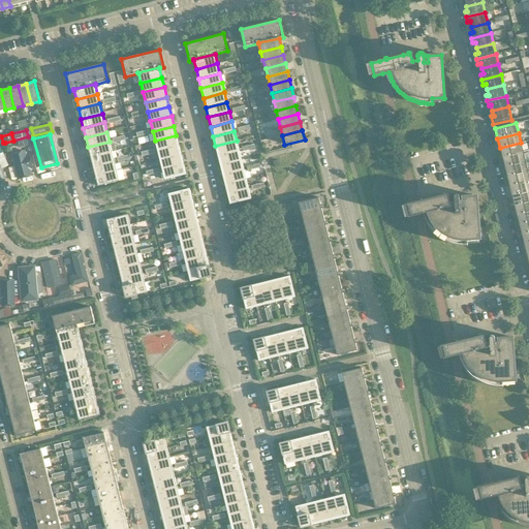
[(176,135),(155,141),(157,150),(179,145),(176,135)]
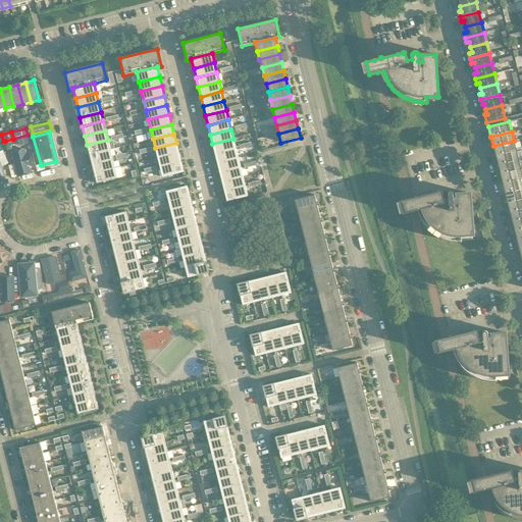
[(233,139),(212,144),(215,154),(236,148),(233,139)]
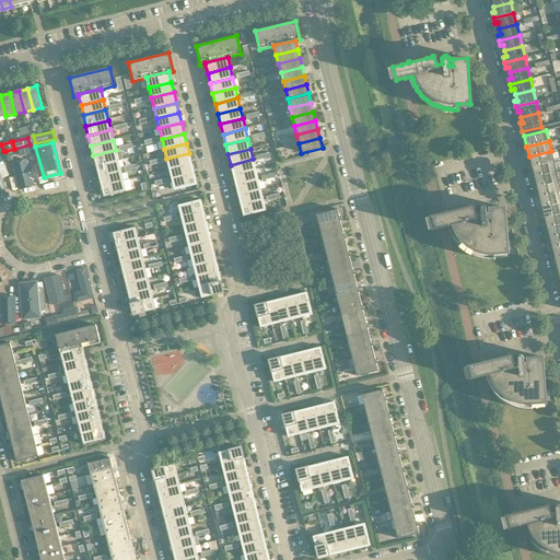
[(116,150),(93,155),(95,166),(118,160),(116,150)]
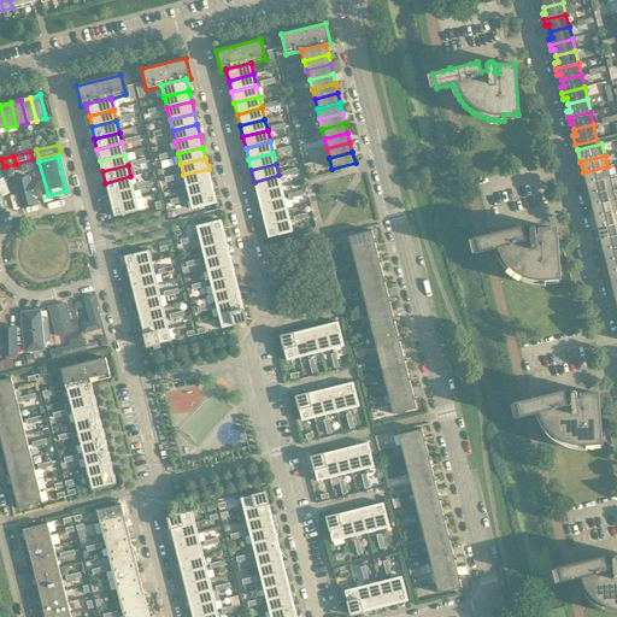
[(607,166),(583,172),(586,184),(611,177),(607,166)]
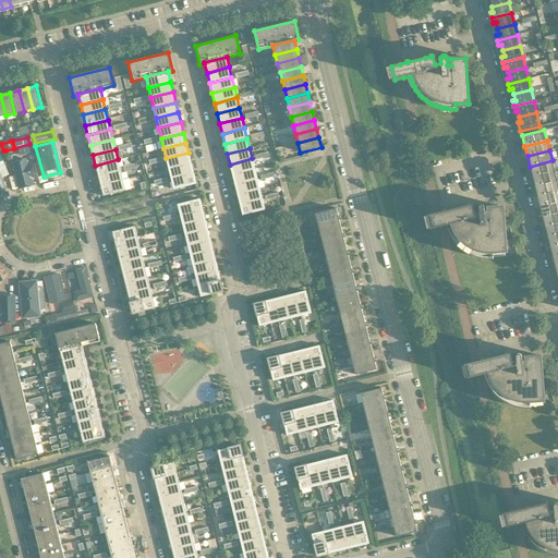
[(189,153),(166,158),(169,169),(191,164),(189,153)]
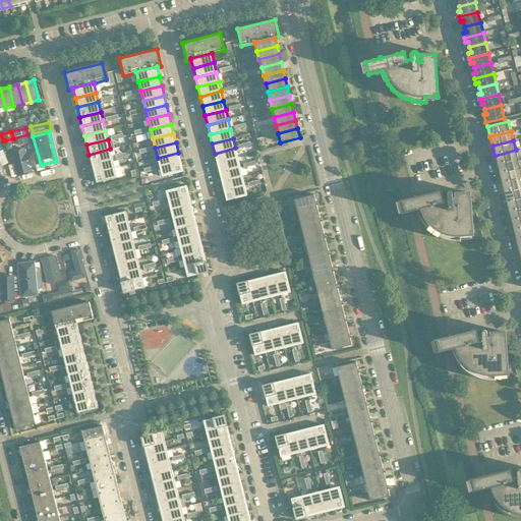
[(235,148),(215,154),(217,163),(237,158),(235,148)]
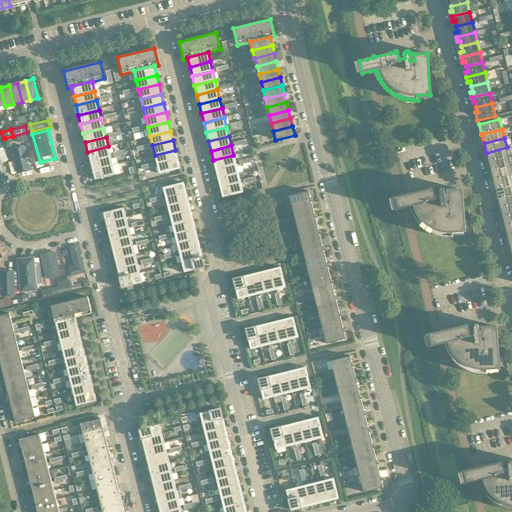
[(108,146),(87,152),(90,161),(110,156),(108,146)]
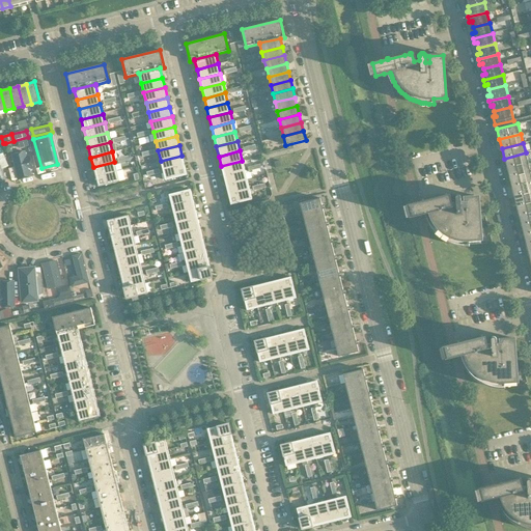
[(29,177),(23,152),(11,156),(18,180),(29,177)]
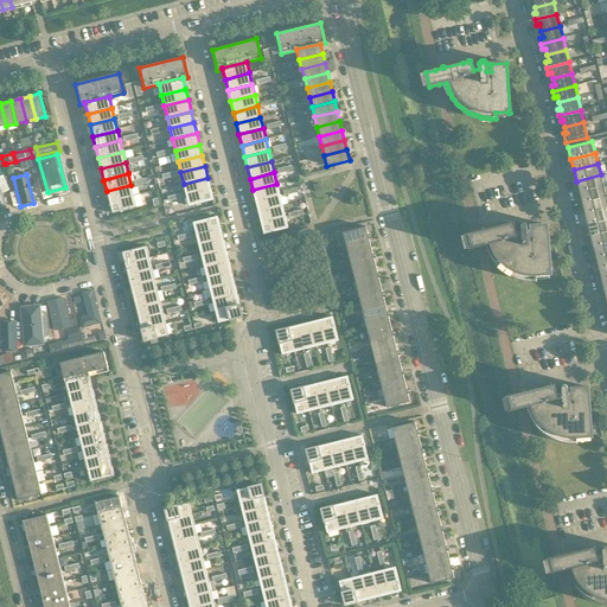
[(601,174),(576,181),(579,192),(604,186),(601,174)]
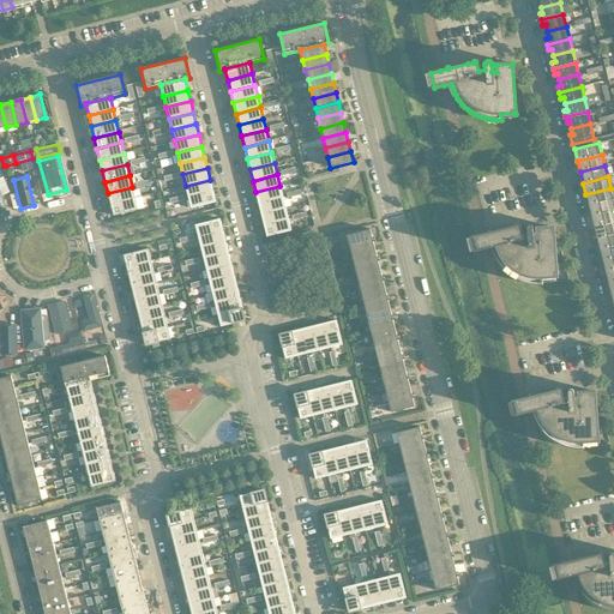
[(210,180),(186,186),(188,197),(212,191),(210,180)]
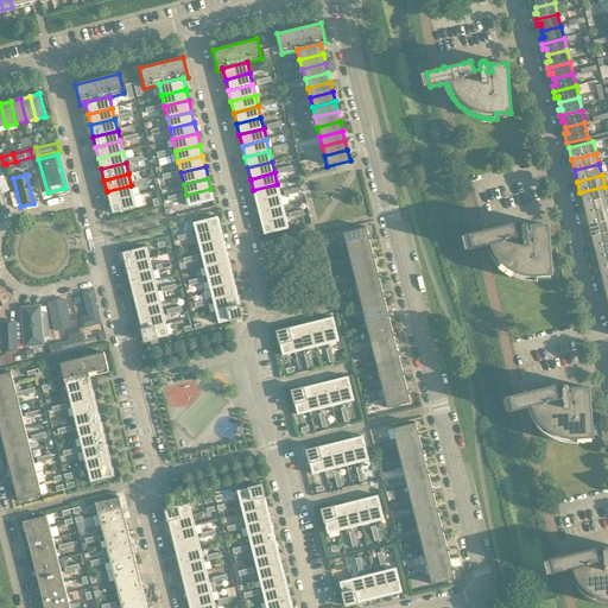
[(277,184),(253,190),(255,201),(280,195),(277,184)]
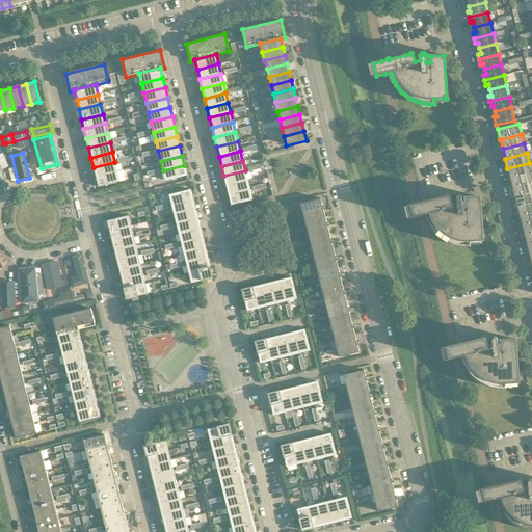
[(114,162),(94,167),(96,177),(117,171),(114,162)]
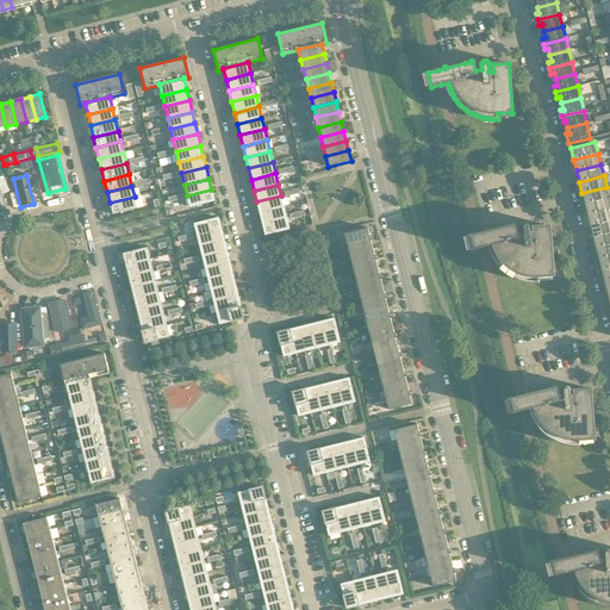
[(607,187),(582,193),(585,204),(609,198),(607,187)]
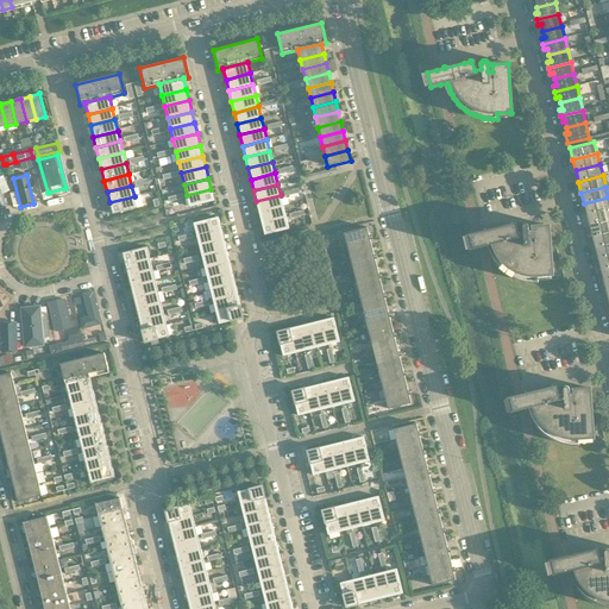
[(211,189),(187,195),(189,207),(214,201),(211,189)]
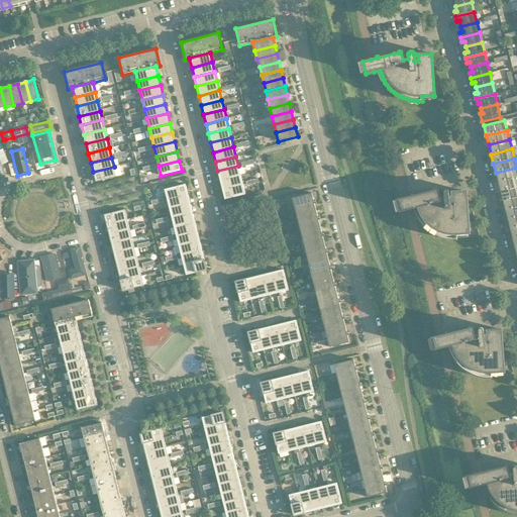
[(238,166),(217,171),(220,180),(240,175),(238,166)]
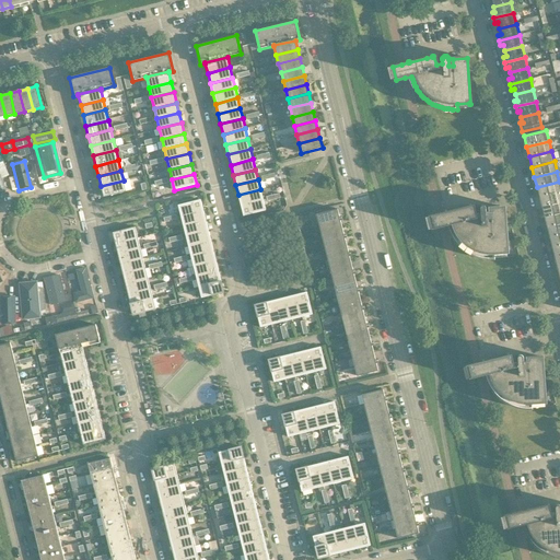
[(124,181),(101,186),(104,197),(126,191),(124,181)]
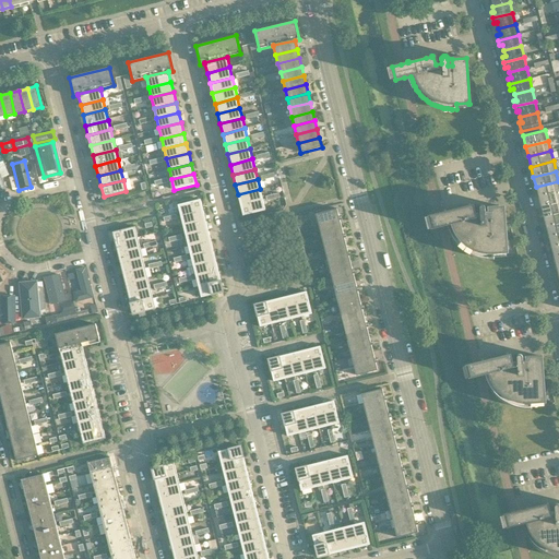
[(558,185),(558,181),(536,187),(538,198),(558,191),(558,185)]
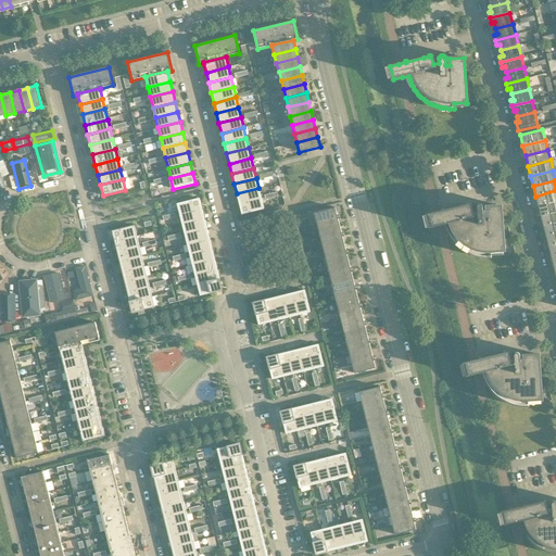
[(258,188),(237,193),(239,204),(262,199),(258,188)]
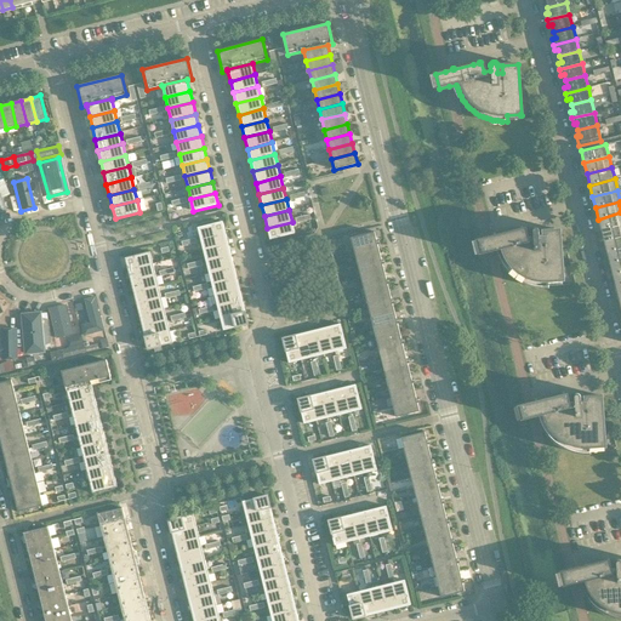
[(620,212),(598,220),(600,231),(620,224),(620,212)]
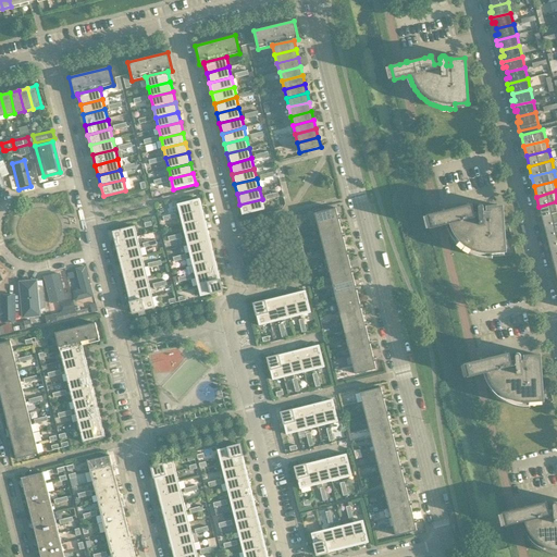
[(199,199),(177,205),(180,214),(202,209),(199,199)]
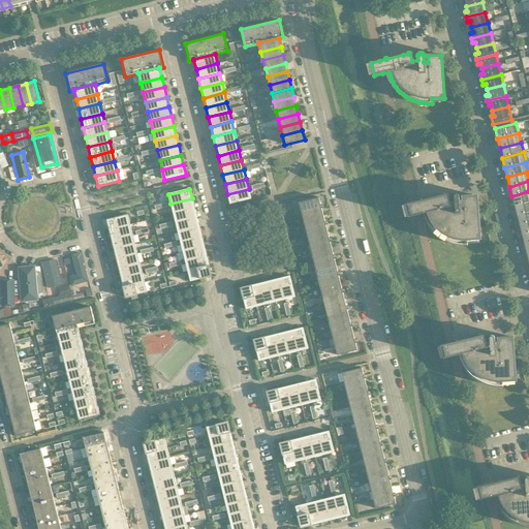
[(249,189),(227,194),(230,205),(251,198),(249,189)]
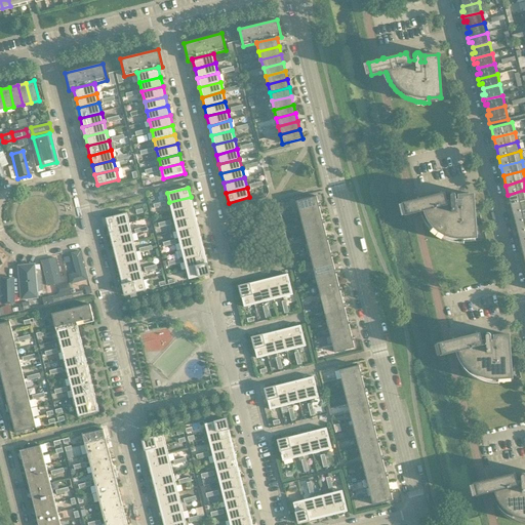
[(524,190),(508,195),(511,204),(524,200),(524,190)]
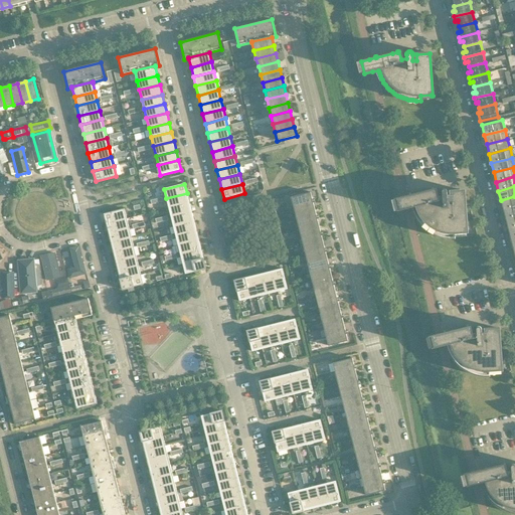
[(410,194),(409,194),(409,195),(403,196),(395,198),(399,211),(407,209),(412,207),(413,210),(414,212),(414,213),(415,216),(417,218),(418,219),(419,222),(422,224),(424,227),(426,229),(430,231),(433,232),(436,234),(438,235),(442,236),(443,236),(444,237),(447,237),(449,237),(452,237),(453,237),(456,237),(455,233),(466,232),(467,232),(464,191),(451,192),(451,197),(448,198),(447,191),(447,190),(446,189),(445,189),(444,189),(443,189),(442,190),(442,191),(441,191),(441,192),(442,196),(436,197),(434,188),(432,189),(433,189),(421,192),(410,195),(410,194)]
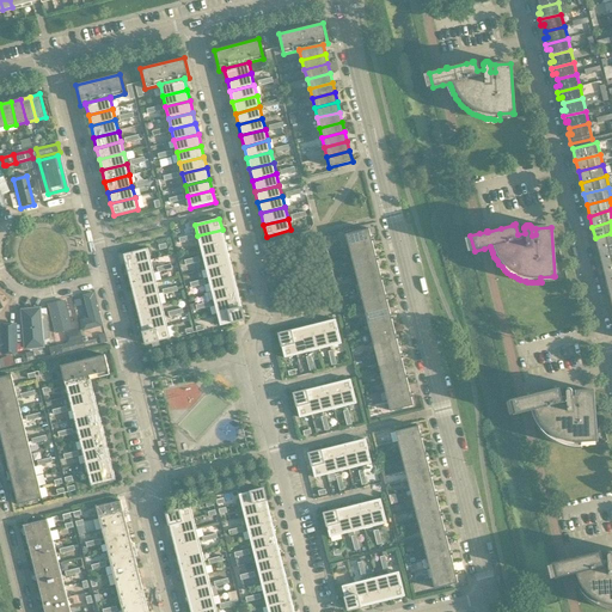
[(346,234),(348,245),(372,239),(369,228),(346,234)]
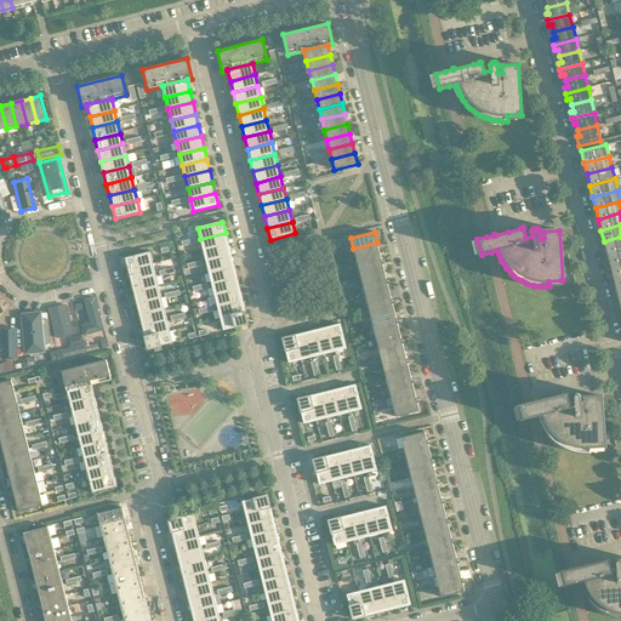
[(226,233),(200,239),(204,251),(228,245),(226,233)]
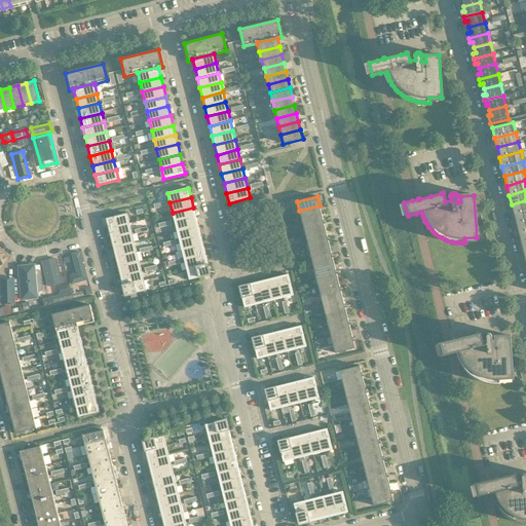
[(525,200),(512,204),(514,215),(525,211),(525,200)]
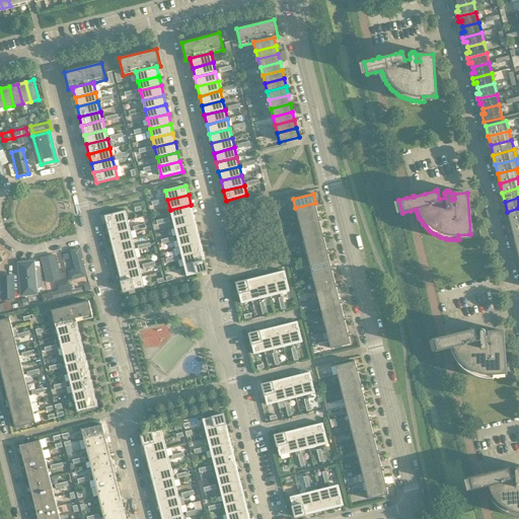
[(315,203),(295,208),(297,216),(317,211),(315,203)]
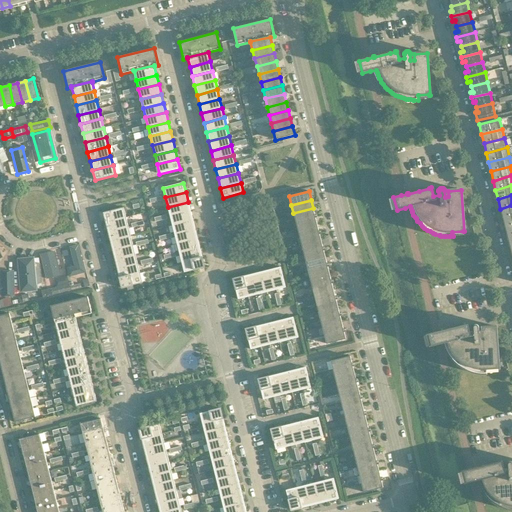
[(188,202),(168,207),(170,216),(190,211),(188,202)]
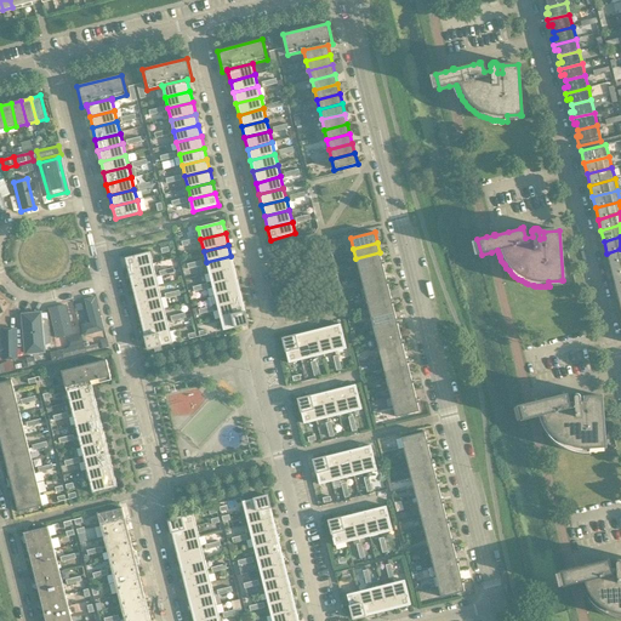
[(620,249),(607,254),(609,265),(620,261),(620,249)]
